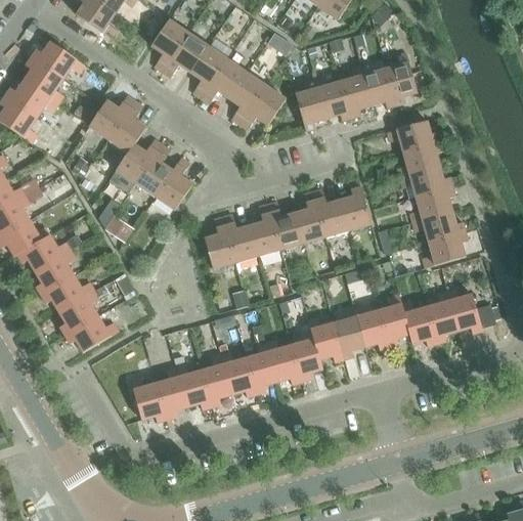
[(81,0),(84,2),(76,13),(84,19),(102,32),(111,37),(117,29),(109,23),(116,11),(98,0),(81,0)]
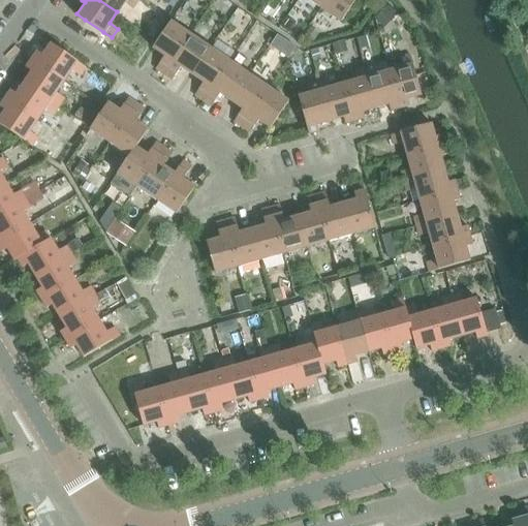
[(99,0),(117,11),(124,1),(132,6),(136,0),(99,0)]
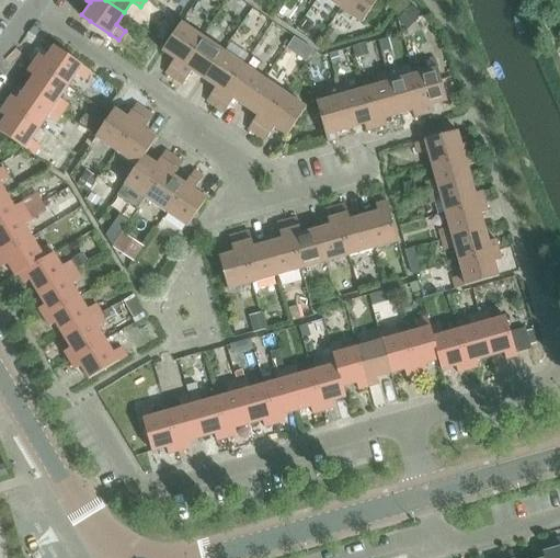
[(343,0),(340,6),(362,20),(375,0),(343,0)]
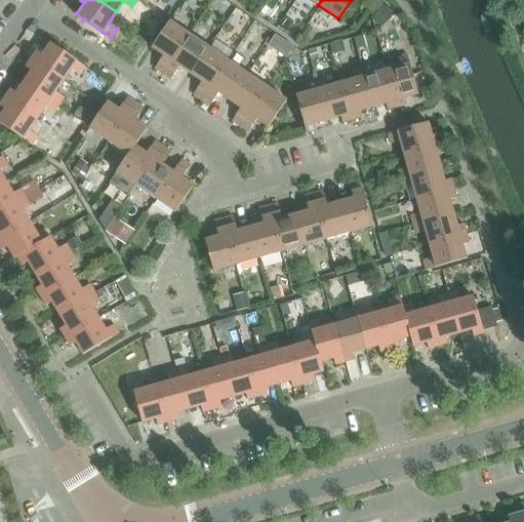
[(383,5),(372,15),(380,25),(391,15),(389,13),(383,5)]
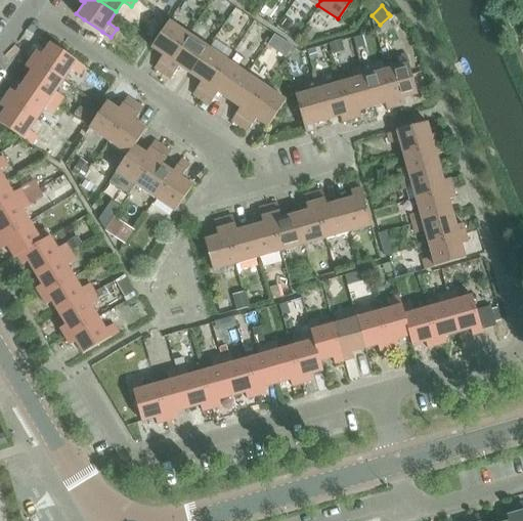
[(154,66),(162,71),(188,32),(169,18),(150,45),(163,53),(154,66)]
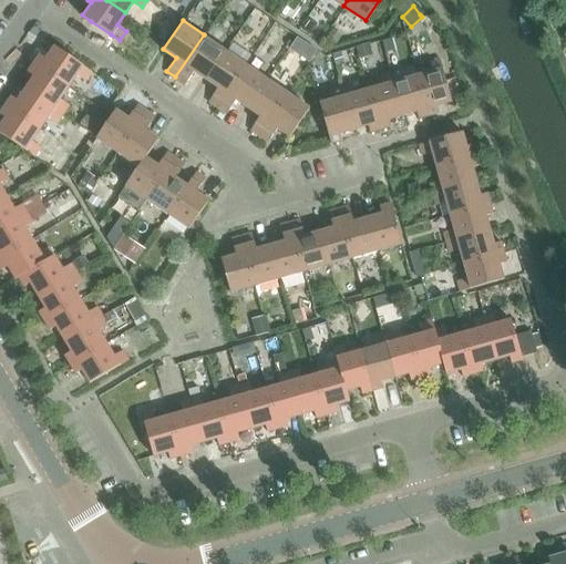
[(91,21),(88,27),(107,40),(111,34),(91,21)]
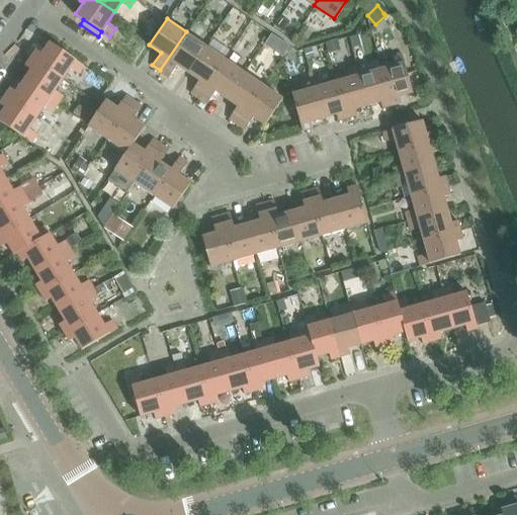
[(304,24),(298,32),(307,37),(312,29),(304,24)]
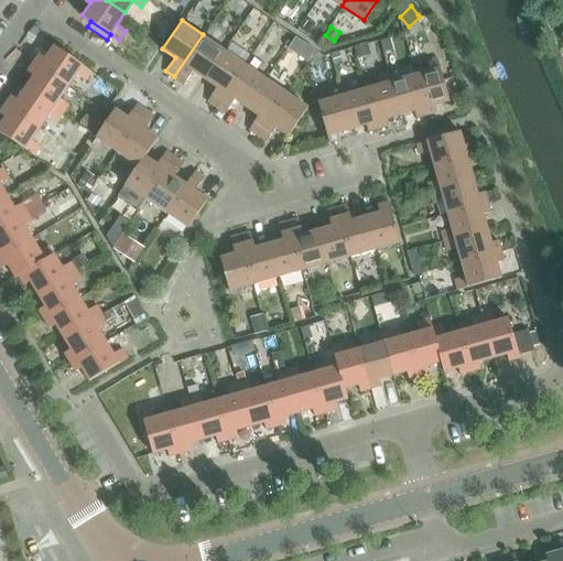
[(204,77),(224,49),(203,34),(174,76),(183,83),(193,68),(204,77)]
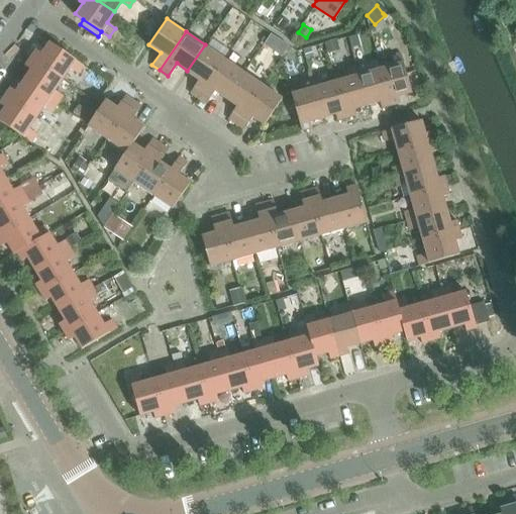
[(264,42),(272,47),(280,36),(271,31),(264,42)]
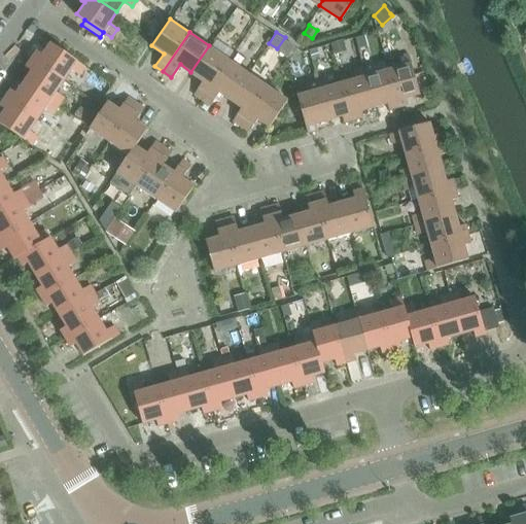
[(364,34),(356,36),(358,45),(366,43),(364,34)]
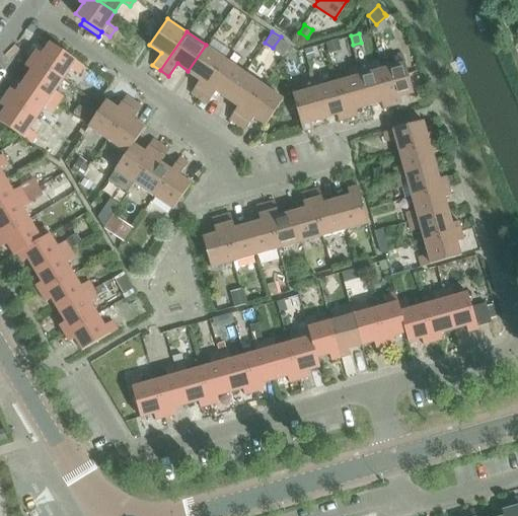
[(338,38),(326,41),(328,50),(341,47),(338,38)]
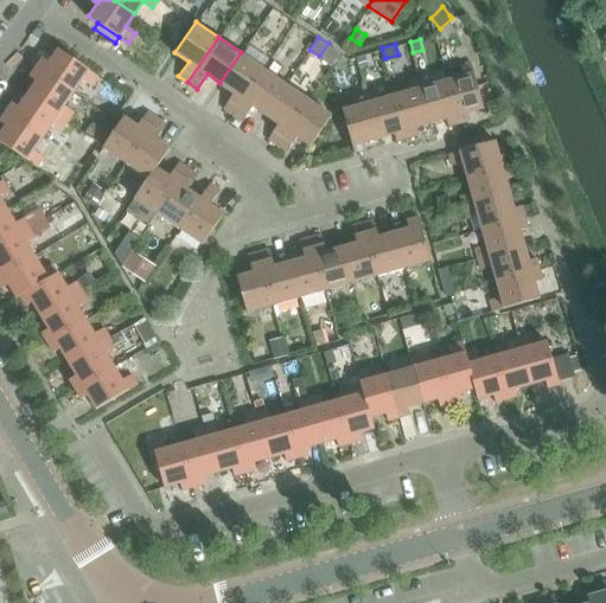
[(43,56),(36,65),(74,91),(82,78),(91,84),(99,75),(58,47),(49,61),(43,56)]
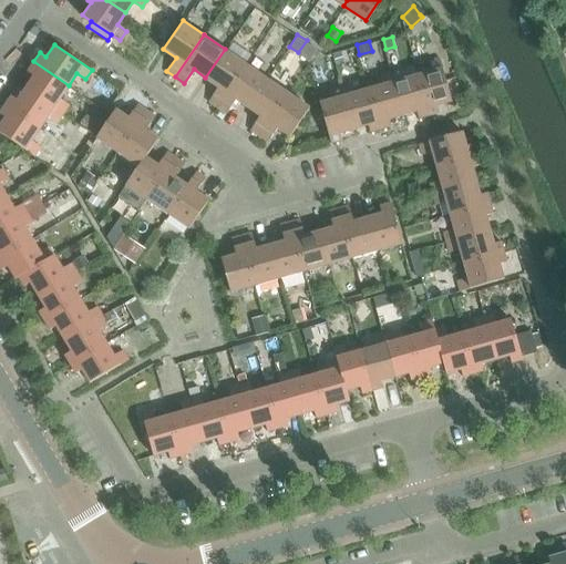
[(217,105),(246,63),(225,49),(205,78),(217,85),(208,100),(217,105)]
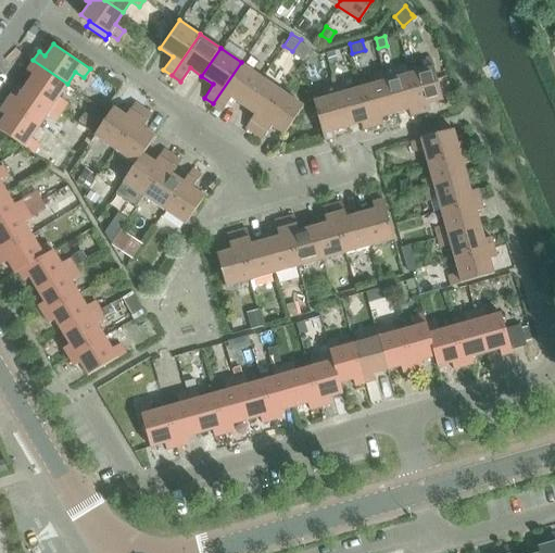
[(336,48),(326,51),(329,62),(339,60),(336,48)]
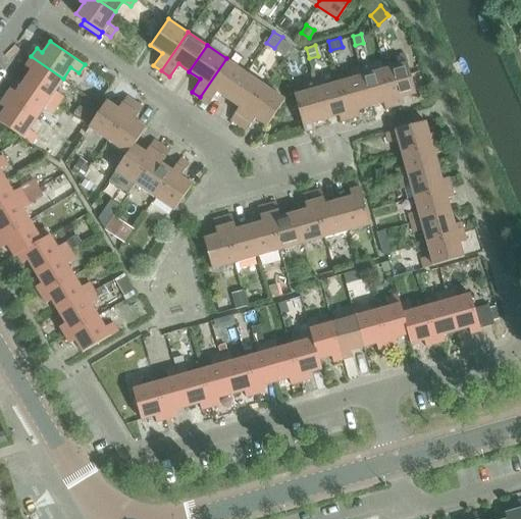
[(383,67),(395,104),(404,102),(402,95),(415,92),(404,51),(394,54),(397,63),(383,67)]
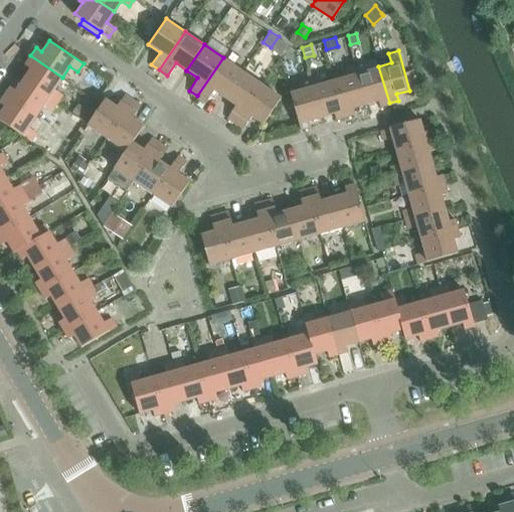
[(62,77),(30,55),(25,63),(30,67),(23,78),(57,102),(62,94),(54,88),(62,77)]
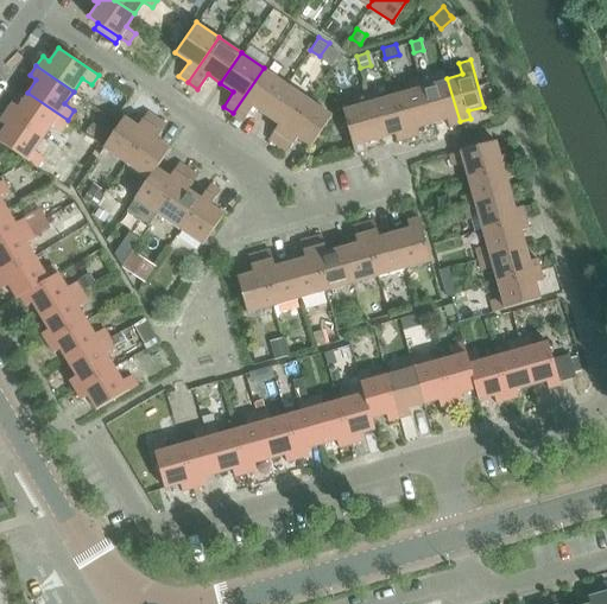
[(264,68),(233,113),(242,119),(252,105),(265,113),(286,82),(264,68)]
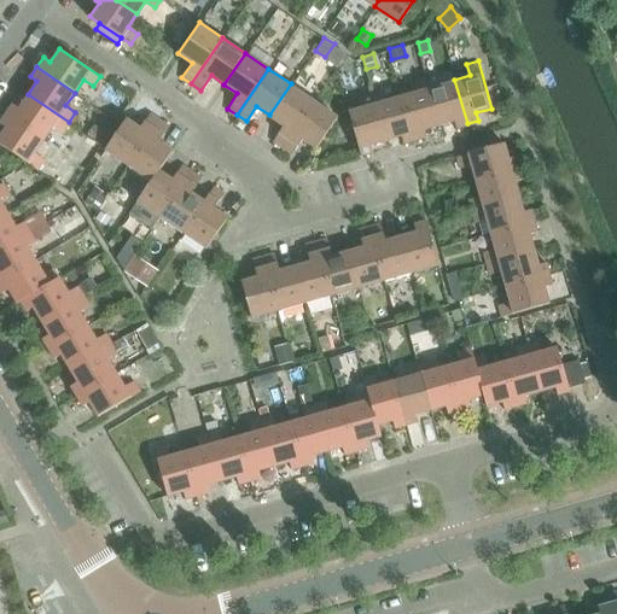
[(425,76),(438,123),(454,120),(457,127),(467,123),(454,80),(440,83),(436,72),(425,76)]
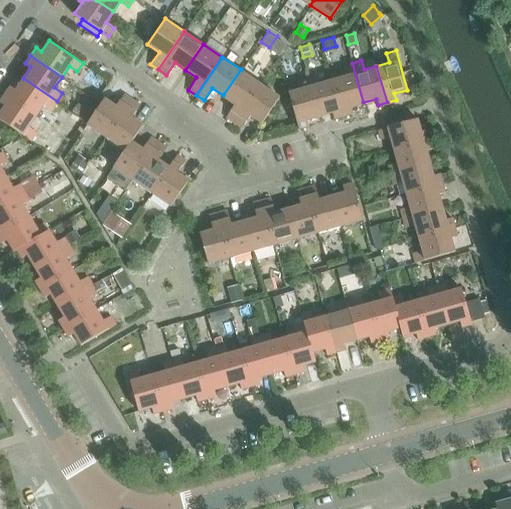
[(332,78),(343,115),(352,112),(350,106),(363,102),(352,63),(342,65),(345,75),(332,78)]
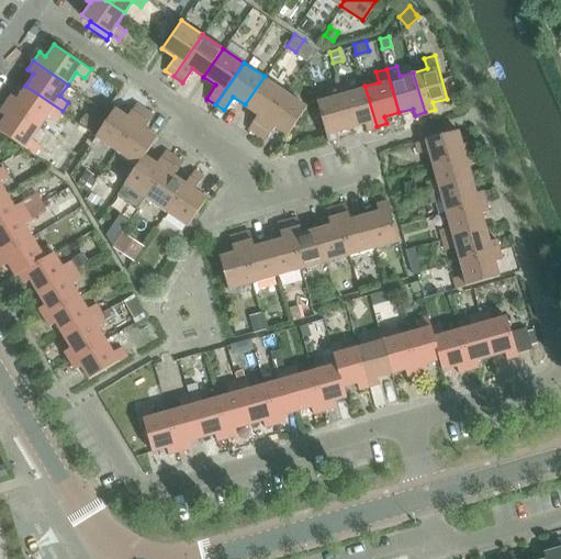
[(265,76),(245,104),(257,113),(248,126),(257,133),(285,90),(265,76)]
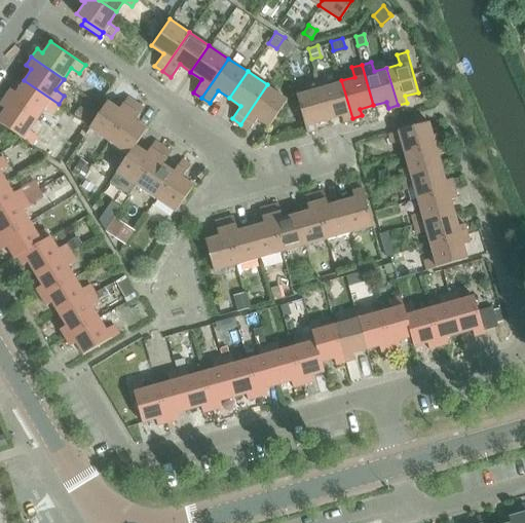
[(328,117),(341,114),(343,120),(352,118),(341,80),(329,84),(326,75),(316,77),(328,117)]
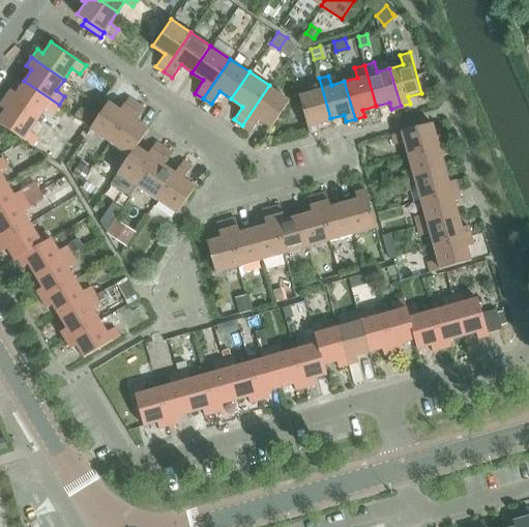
[(317,122),(330,118),(319,78),(310,81),(312,90),(298,94),(309,132),(319,128),(317,122)]
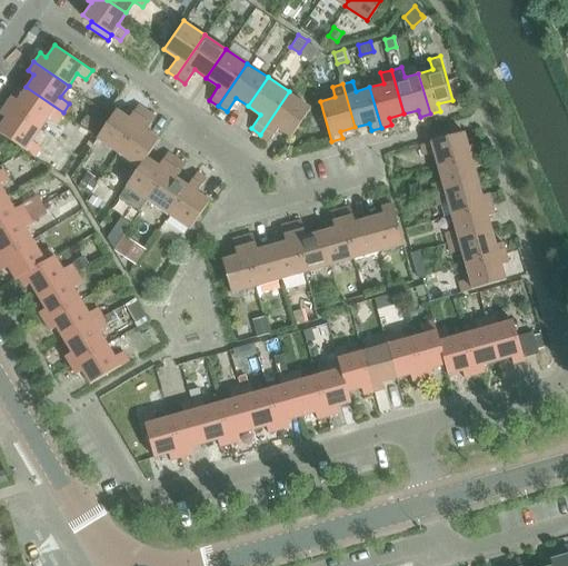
[(57,121),(63,112),(26,87),(17,99),(11,95),(6,103),(40,127),(48,115),(57,121)]
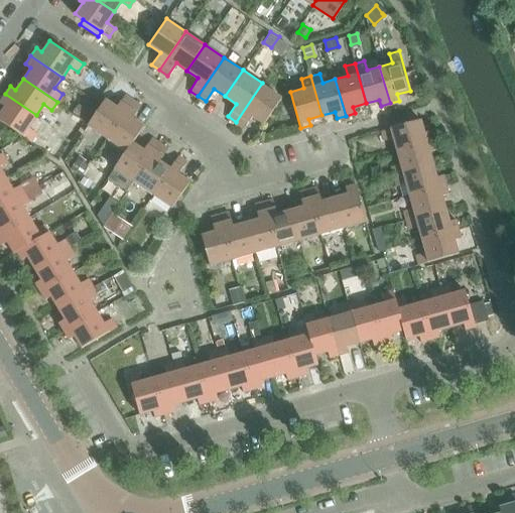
[(262,83),(236,122),(244,127),(252,115),(263,122),(281,96),(262,83)]
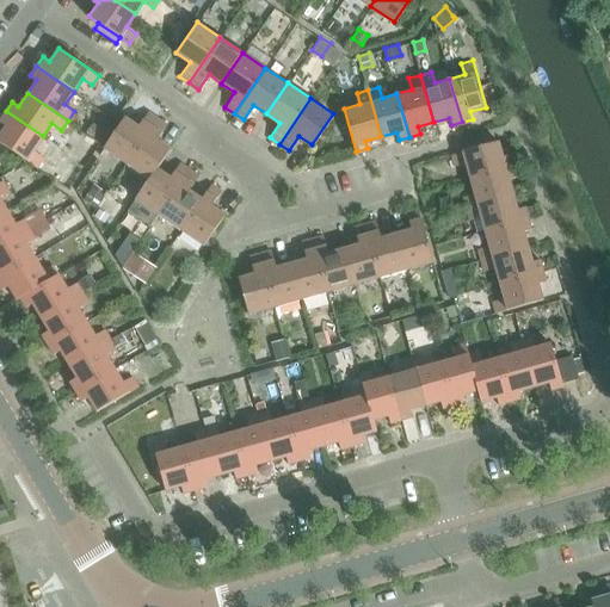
[(103,147),(125,162),(158,116),(148,110),(137,124),(124,116),(103,147)]
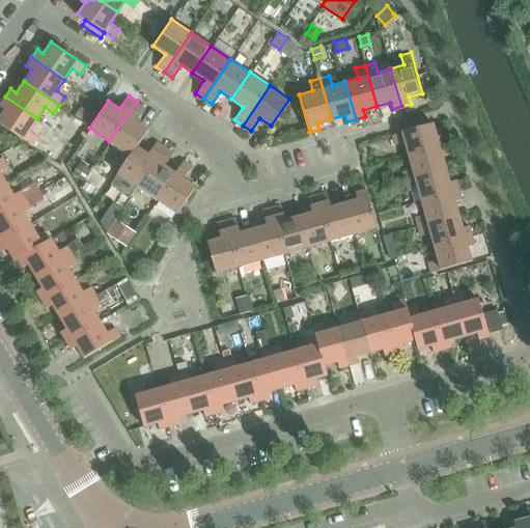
[(37,118),(5,96),(0,104),(0,106),(5,108),(0,115),(0,122),(32,144),(37,135),(29,130),(37,118)]
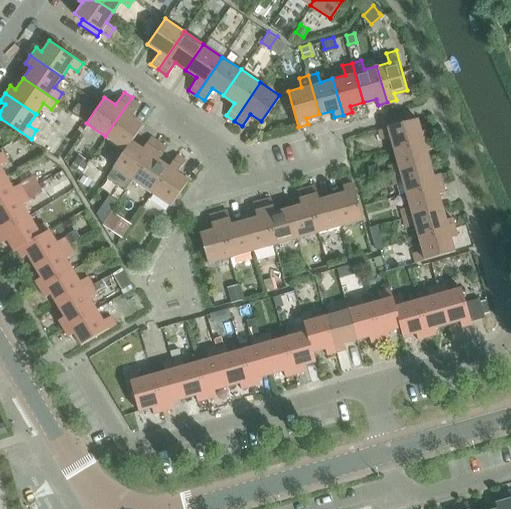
[(105,136),(124,148),(125,149),(131,139),(131,140),(143,123),(131,115),(140,103),(132,97),(105,136)]
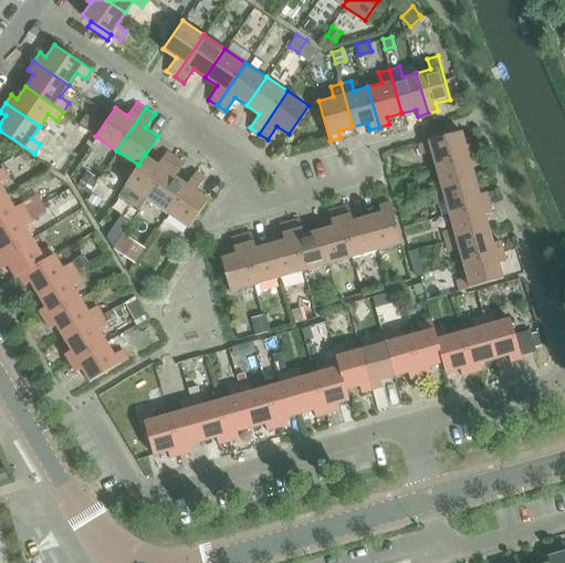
[(86,113),(79,123),(92,132),(98,121),(86,113)]
